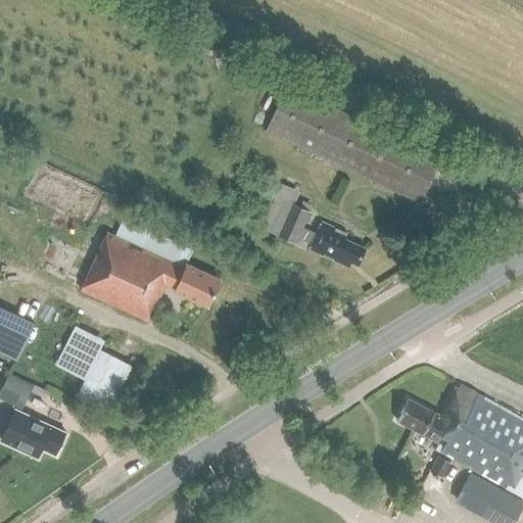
[(420,204),(440,158),(285,87),(265,132),(420,204)]
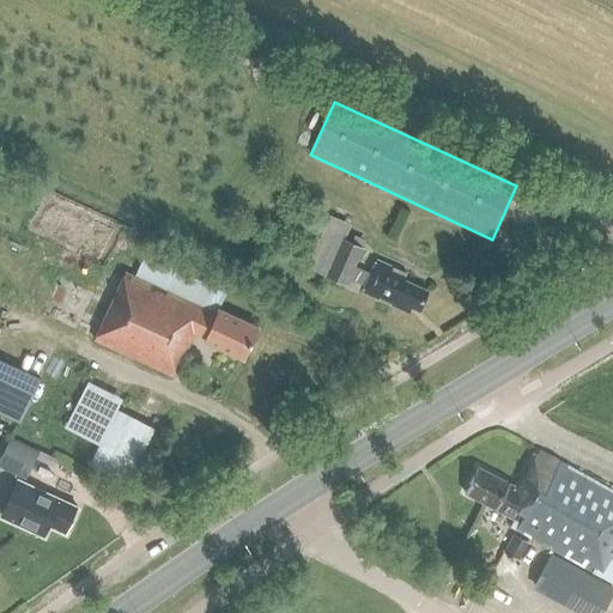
[(79,242),(93,249),(89,260),(102,266),(115,232),(90,220),(79,242)]
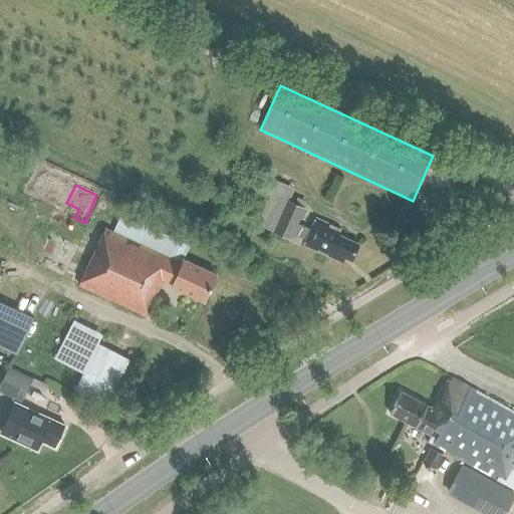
[(289,239),(303,209),(287,201),(285,204),(271,197),(259,223),(274,229),(273,231),(289,239)]
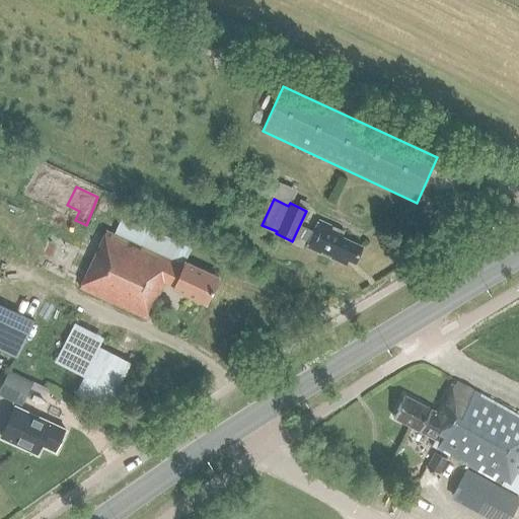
[(343,232),(318,221),(306,247),(344,265),(346,260),(354,263),(361,246),(341,237),(343,232)]
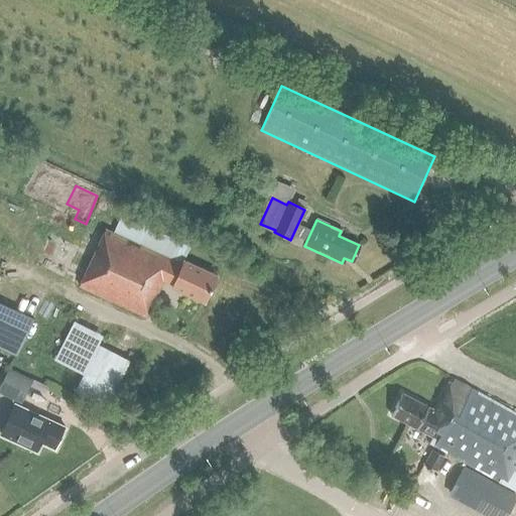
[(205,302),(216,276),(183,261),(181,265),(105,230),(79,286),(145,316),(162,280),(172,284),(171,287),(205,302)]
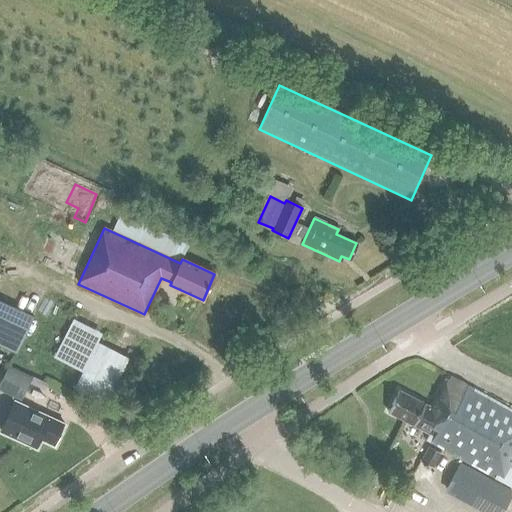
[(0,294),(0,340),(25,351),(42,313),(0,294)]
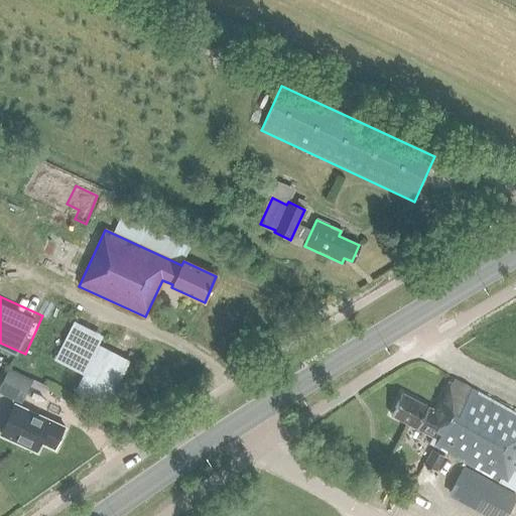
[(0,393),(16,402),(22,399),(31,380),(9,368),(0,386),(0,393)]
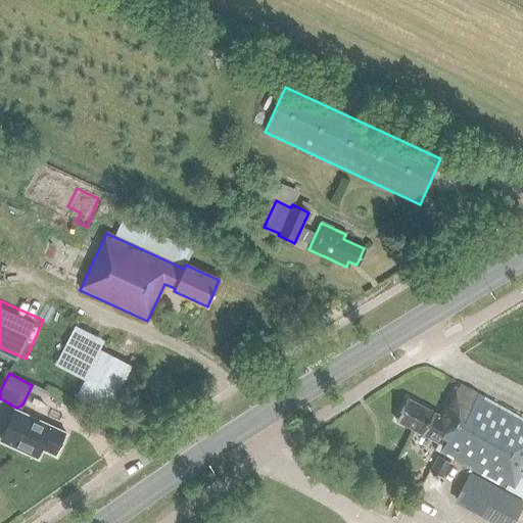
[(407,399),(395,421),(439,444),(435,450),(522,497),(522,478),(519,476),(522,471),(518,468),(522,458),(522,421),(457,384),(439,416),(407,399)]
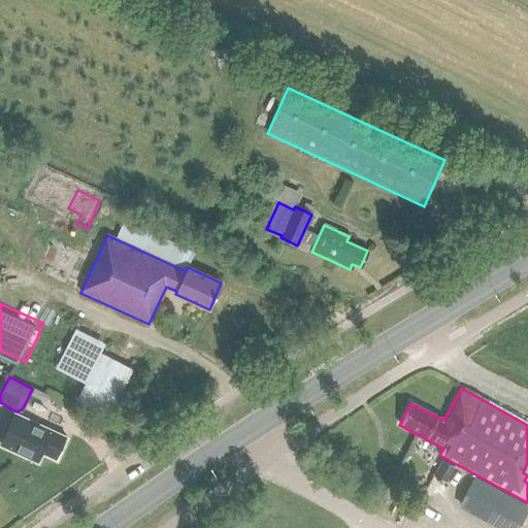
[(34,423),(14,414),(7,430),(26,439),(20,454),(36,462),(40,453),(56,459),(66,437),(34,423)]
